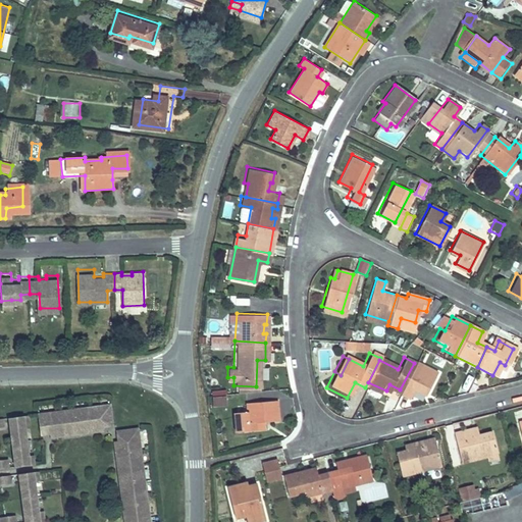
[(442,367),(446,361),(436,357),(433,364),(442,367)]
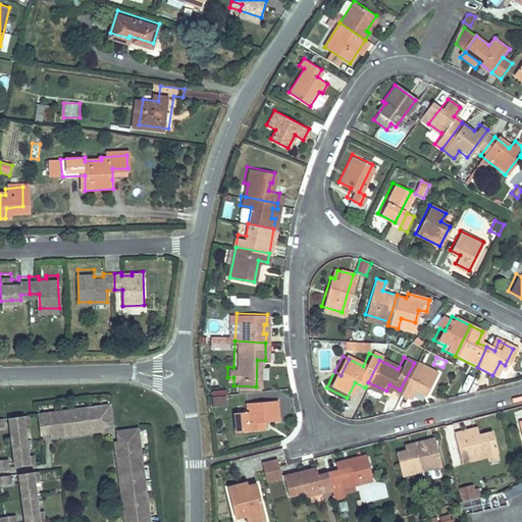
[(400,389),(399,393),(408,398),(412,387),(424,394),(435,372),(416,360),(414,363),(400,389)]
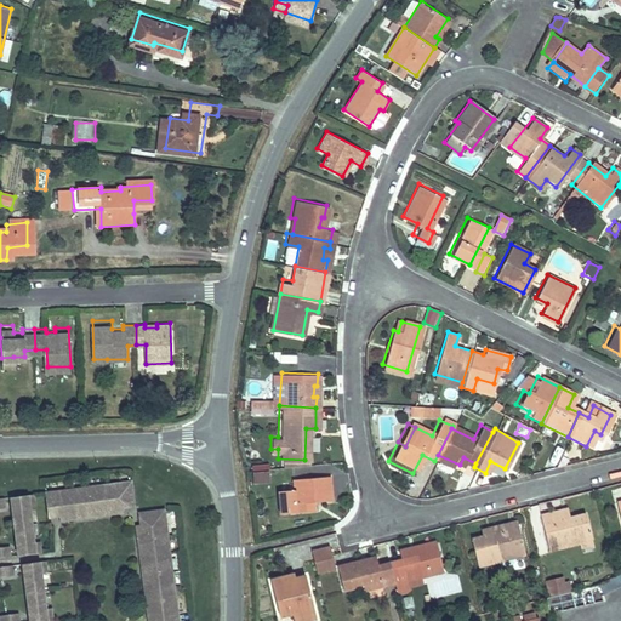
[(438,455),(434,461),(456,472),(460,465),(438,455)]
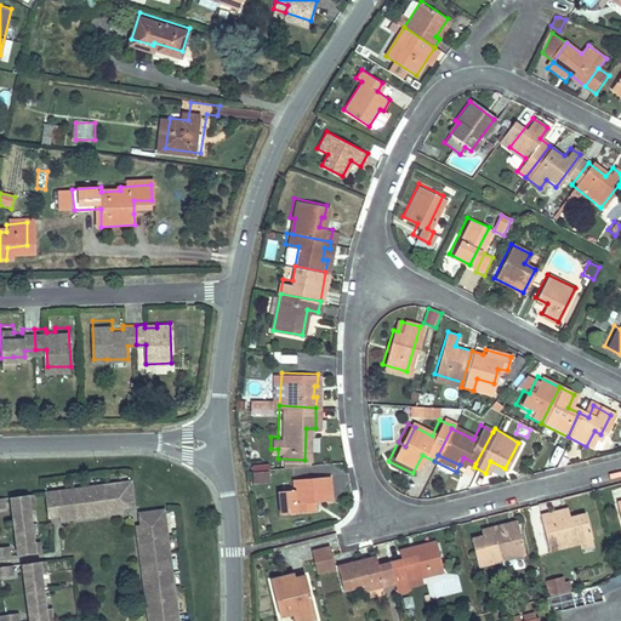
[(263,472),(248,474),(249,482),(263,479),(263,472)]
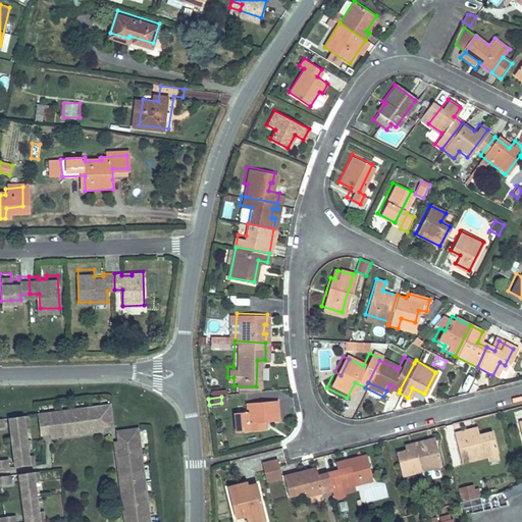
[(256,410),(241,411),(227,413),(228,432),(257,429),(257,422),(272,420),(270,399),(255,401),(256,410)]
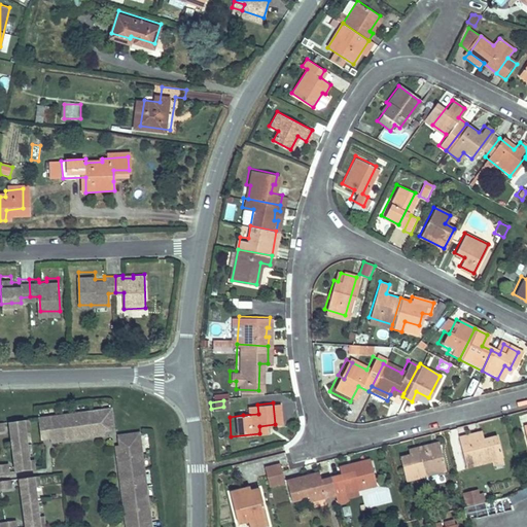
[(242,407),(243,415),(258,414),(257,405),(242,407)]
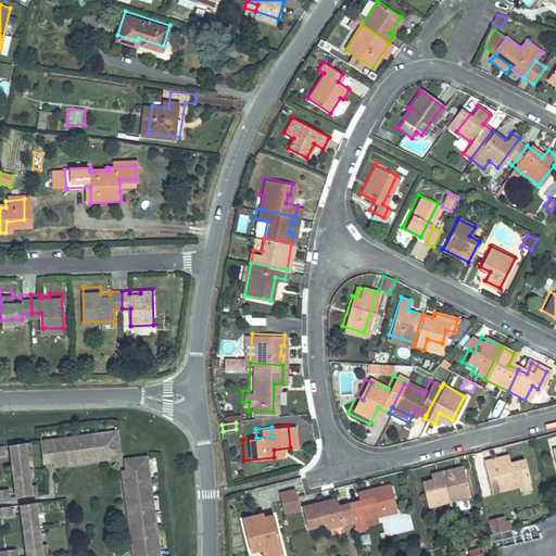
[(117,436),(40,444),(42,466),(53,465),(54,469),(77,466),(76,463),(86,462),(86,465),(110,463),(109,458),(119,457),(117,436)]
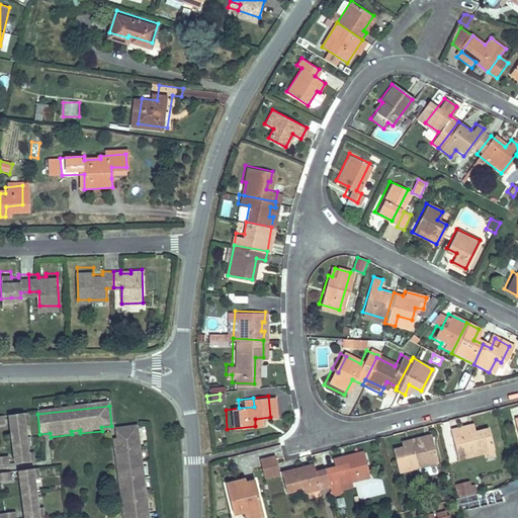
[(29,423),(28,415),(13,417),(14,425),(10,426),(13,457),(18,456),(19,465),(33,464),(32,455),(28,455),(24,424),(29,423)]
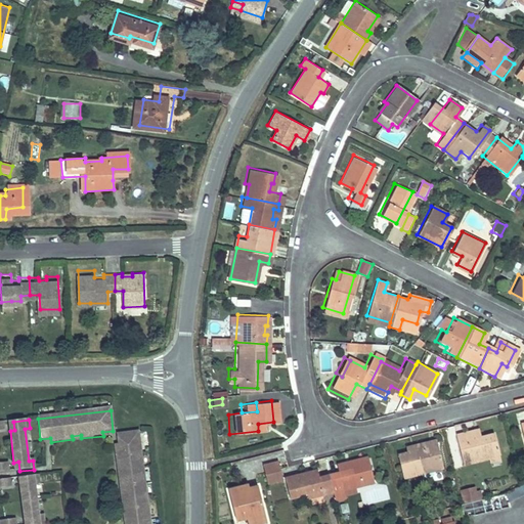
[(478,428),(462,432),(470,462),(505,452),(498,431),(480,436),(478,428)]
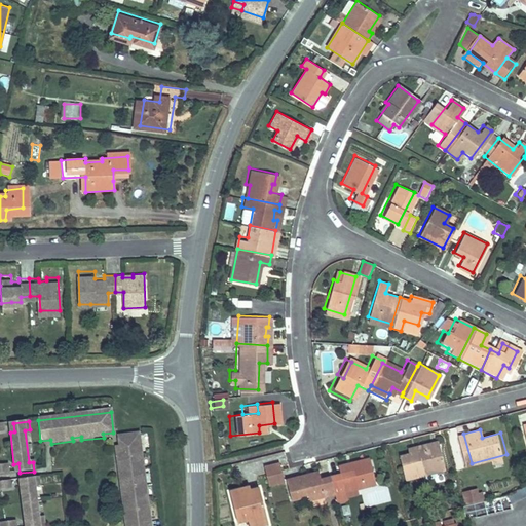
[(144,503),(147,502),(139,436),(118,439),(119,449),(115,449),(118,471),(122,471),(122,479),(119,480),(121,501),(125,500),(127,513),(123,513),(124,524),(128,524),(128,525),(149,525),(148,511),(144,511),(144,503)]
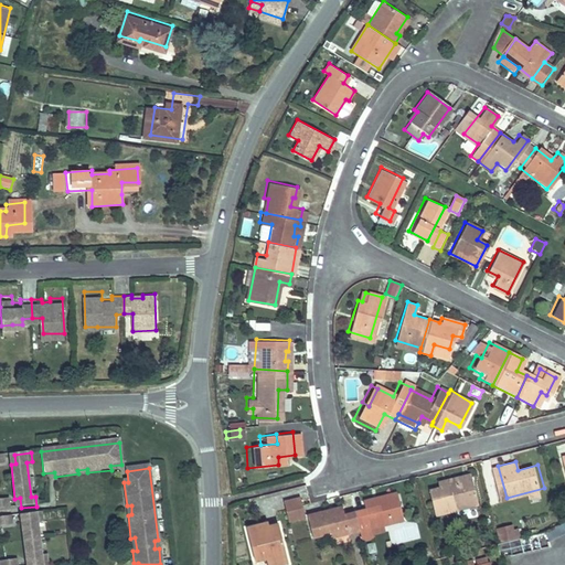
[(455,489),(436,493),(441,516),(483,507),(477,477),(452,483),(455,489)]
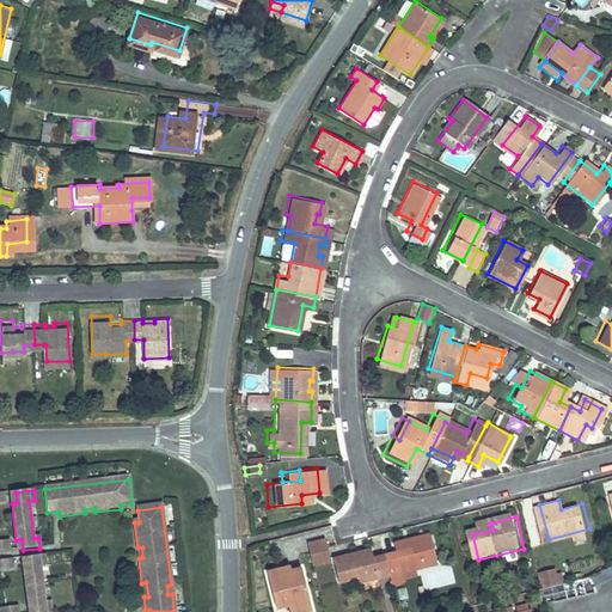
[(393,569),(396,579),(408,576),(405,565),(442,557),(436,530),(399,538),(401,545),(389,549),(393,569)]
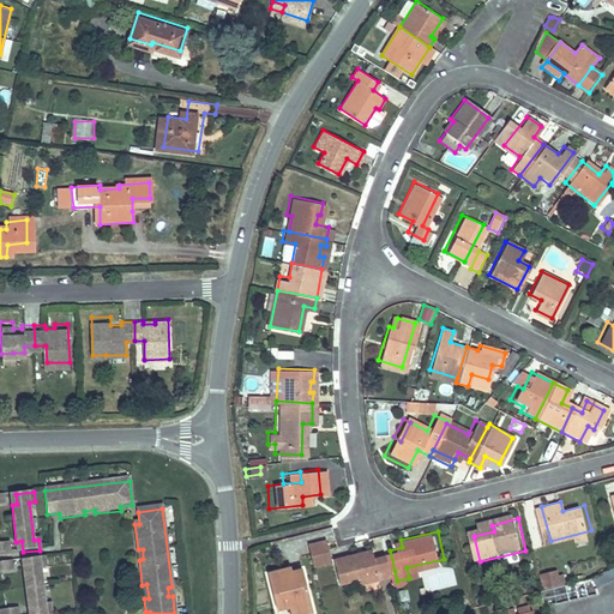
[(309,559),(326,554),(323,536),(306,541),(309,559)]
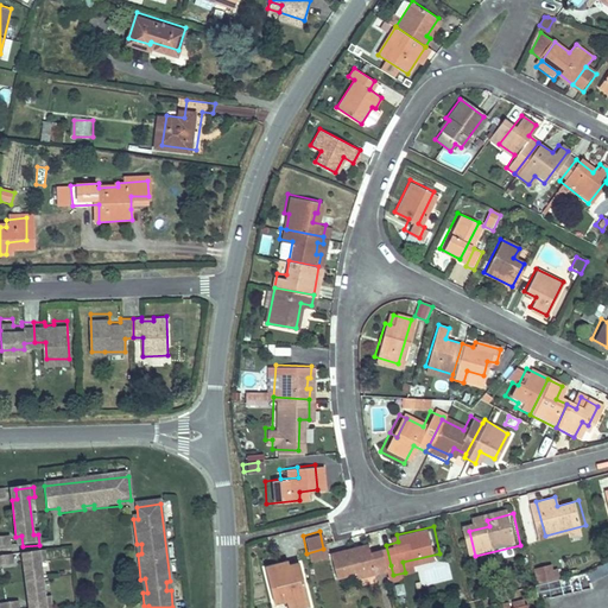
[(0,549),(10,548),(8,538),(0,538),(0,549)]
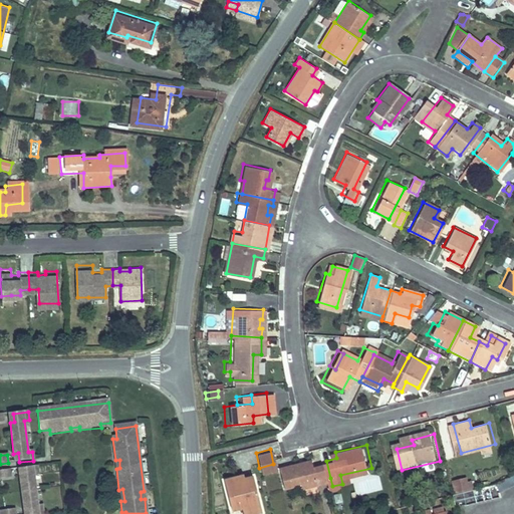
[(330,478),(326,461),(316,463),(314,457),(282,465),(286,484),(303,480),(304,484),(330,478)]
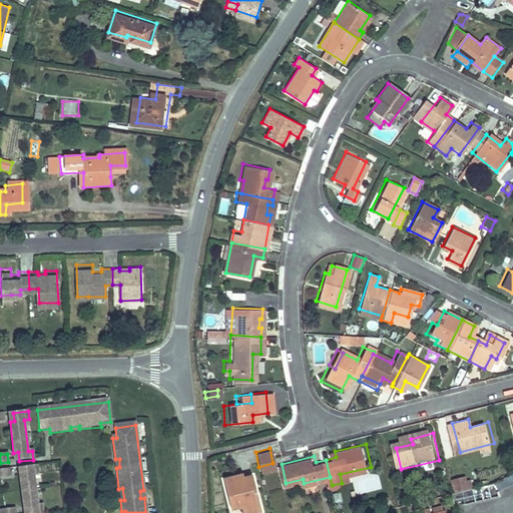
[(43,512),(43,507),(39,508),(35,478),(39,477),(38,467),(19,470),(20,478),(16,479),(20,509),(24,509),(24,512),(43,512)]
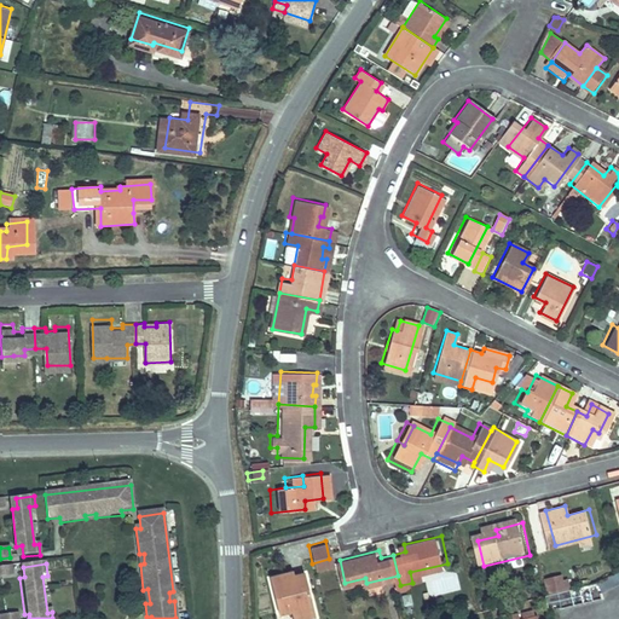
[(0,578),(12,577),(11,566),(0,567),(0,578)]
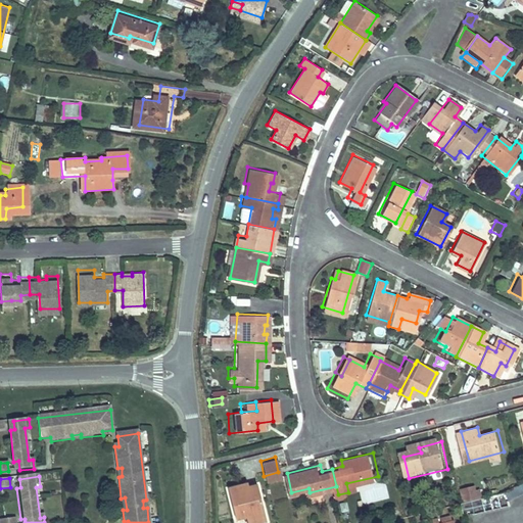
[(240,485),(239,481),(230,483),(236,514),(248,512),(250,521),(271,516),(263,480),(253,483),(240,485)]
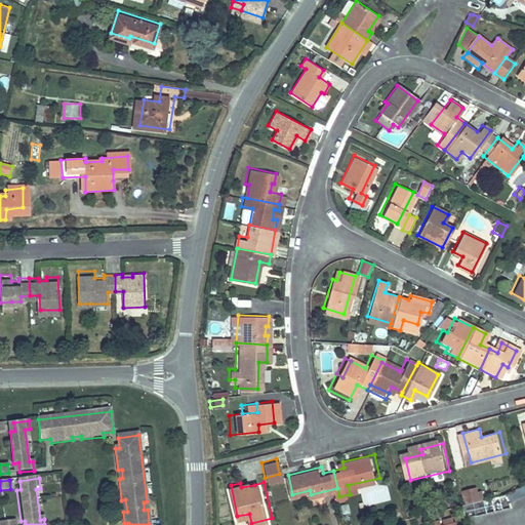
[(478,489),(460,493),(467,519),(513,509),(511,502),(522,499),(521,492),(480,501),(478,489)]
